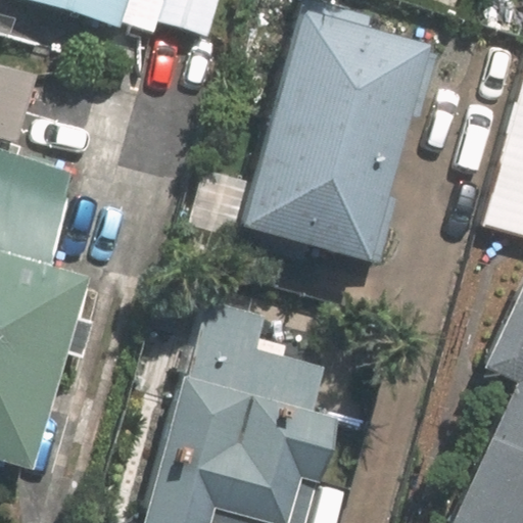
[(38,0),(123,27),(125,19),(154,29),(163,0),(38,0)]
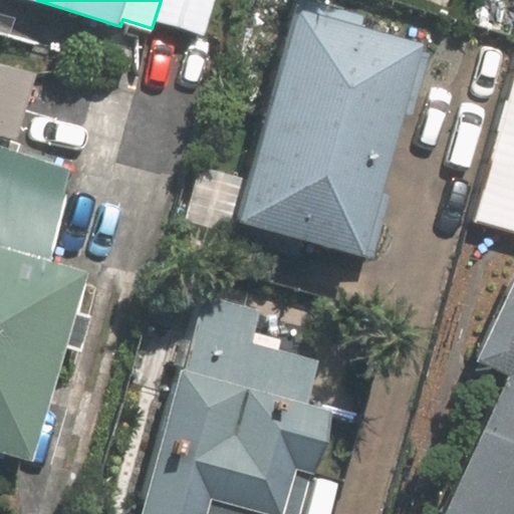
[(379,256),(436,34),(301,0),(298,0),(253,181),(198,167),(184,221),(234,234),(237,221),(243,222),(379,256)]
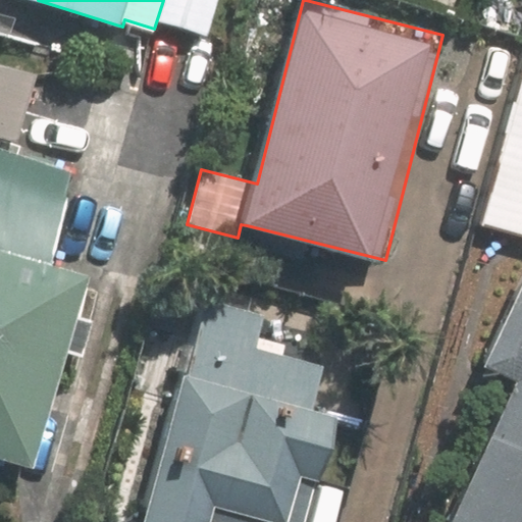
[(40,73),(0,61),(0,137),(20,143),(40,73)]
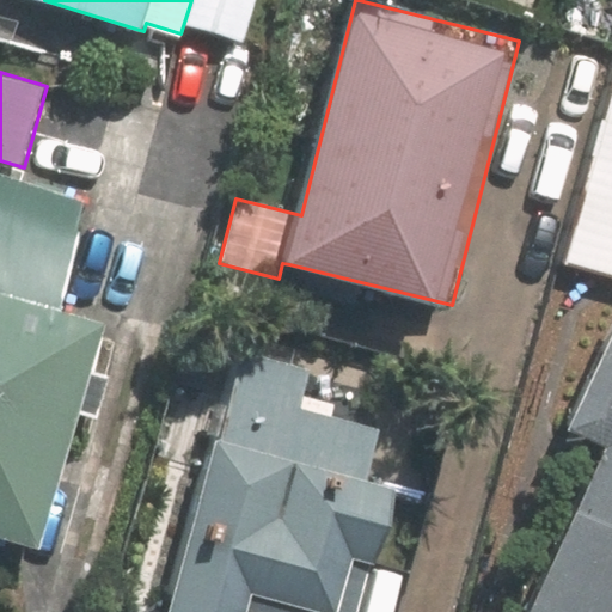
[(611,84),(564,261),(611,273),(611,84)]
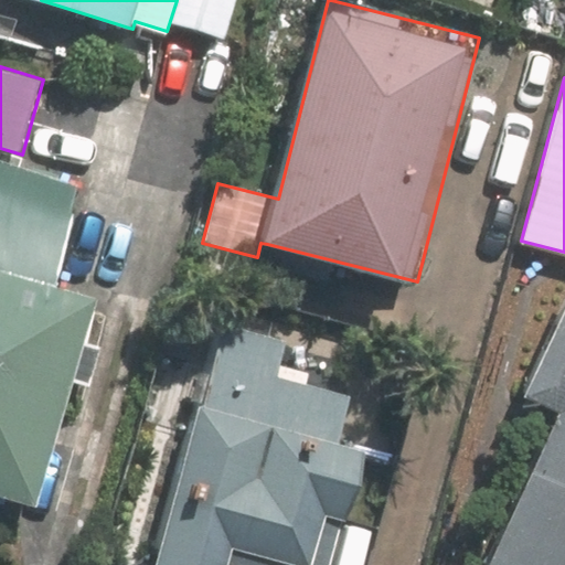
[(0,491),(40,503),(98,297),(57,286),(86,183),(0,159),(0,491)]
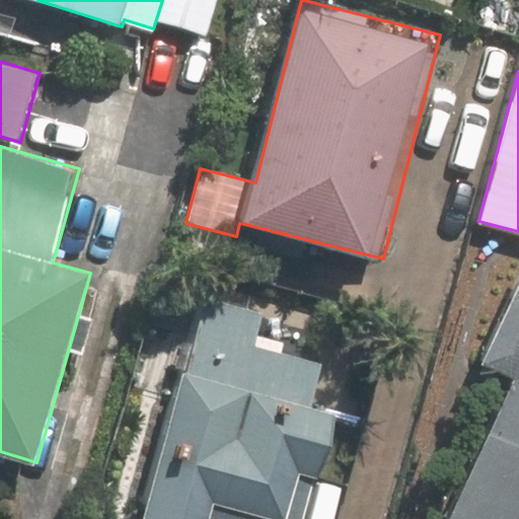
[(518,518),(518,281),(482,359),(517,377),(448,518),(518,518)]
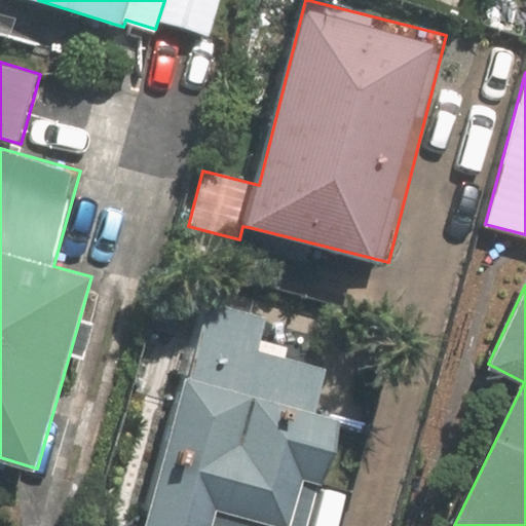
[(317,411),(329,368),(258,350),(267,313),(200,296),(144,524),(151,525),(207,525),(209,520),(233,525),(301,525),(314,475),(332,480),(347,418),(317,411)]
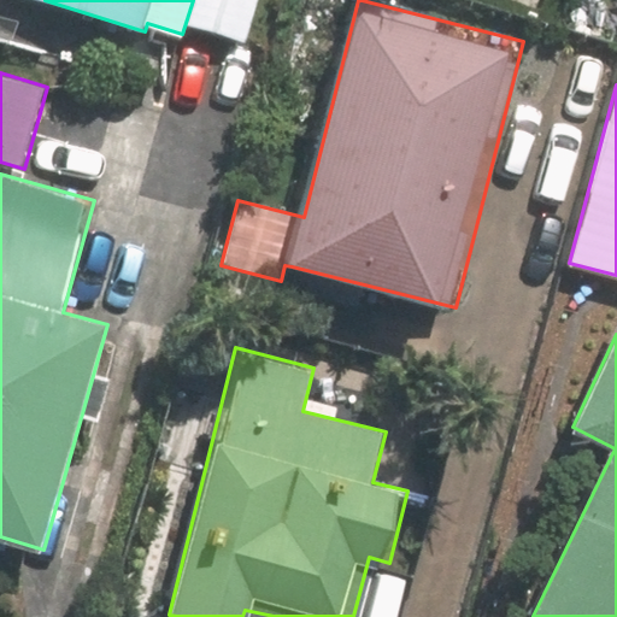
All buildings are outlined.
